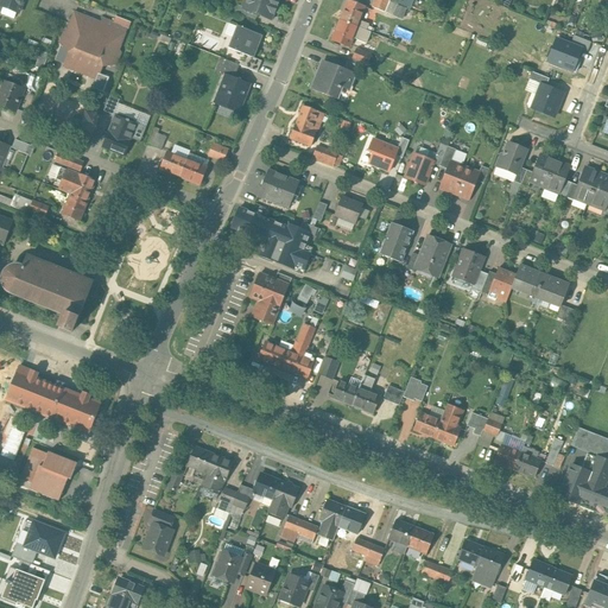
[(24,0),(0,0),(0,1),(0,6),(4,7),(19,13),(24,0)]
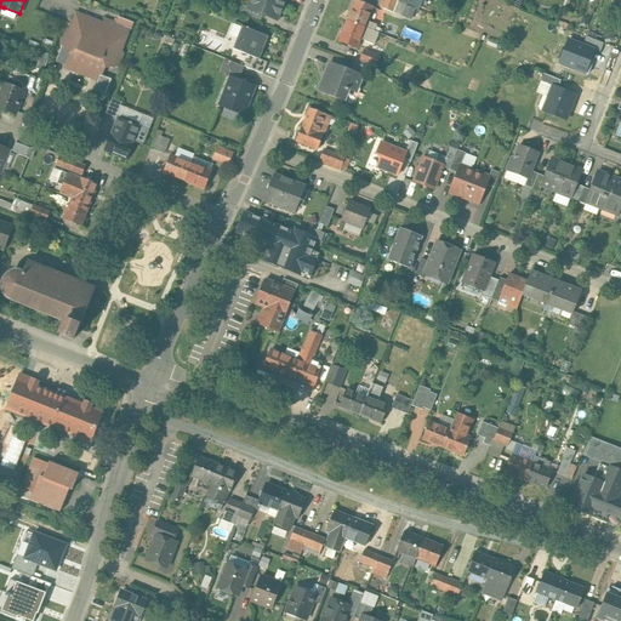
[(283,7),(265,0),(252,0),(250,7),(249,10),(262,15),(275,20),(279,13),(280,13),(283,7)]
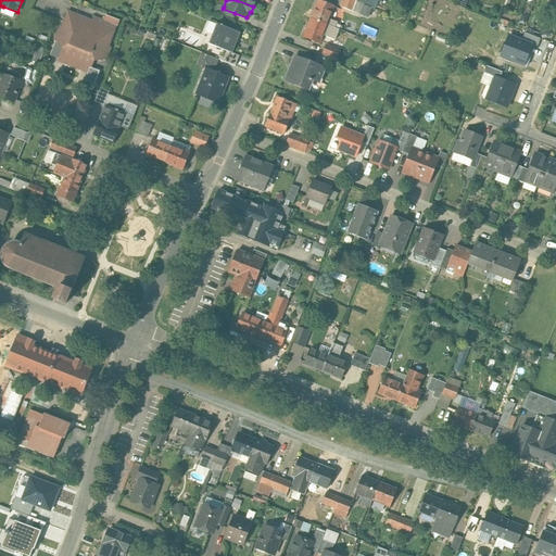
[(355,1),(353,0),(342,0),(340,7),(352,11),(355,1)]
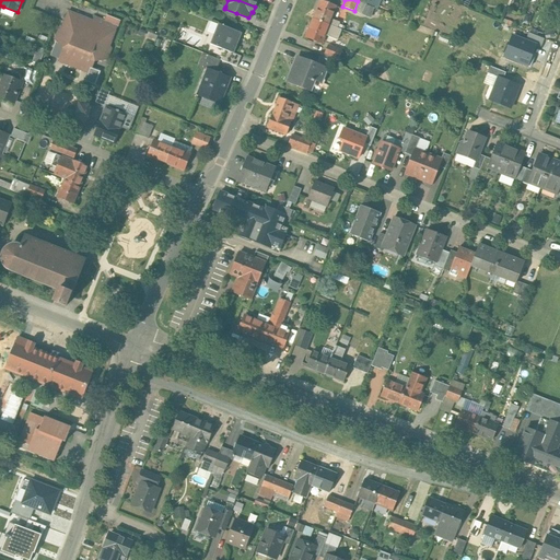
[(337,7),(322,1),(315,19),(330,25),(337,7)]
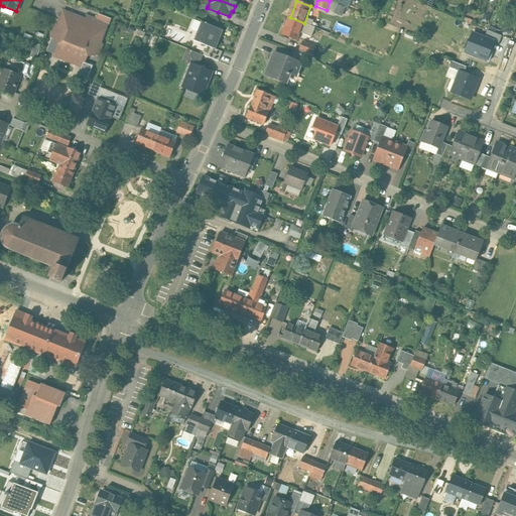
[(333,2),(330,1),(327,10),(333,13),(337,3),(333,2)]
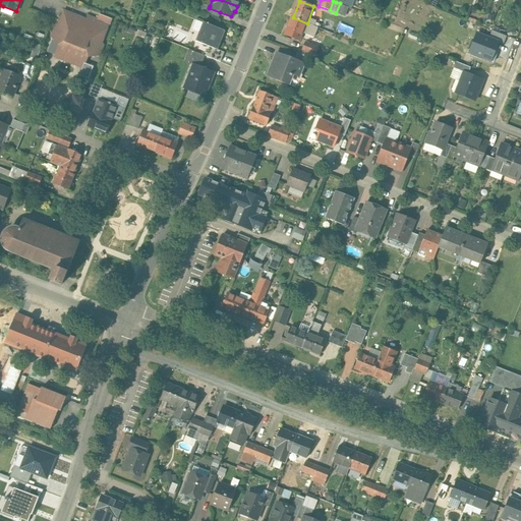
[(220,12),(209,8),(210,6),(204,4),(200,11),(218,18),(220,12)]
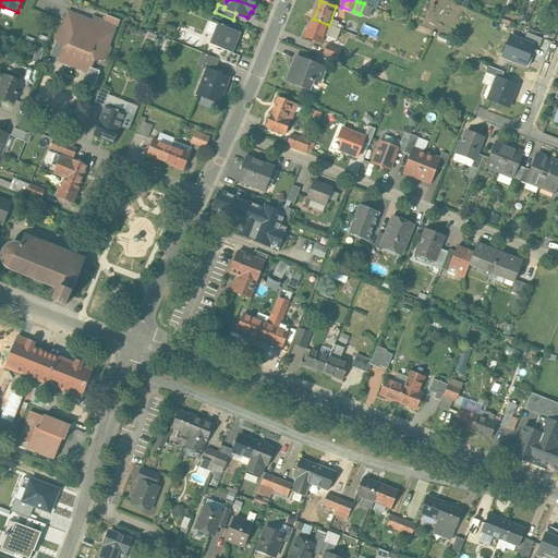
[(88,20),(70,12),(58,43),(65,45),(59,60),(88,71),(85,82),(95,85),(100,71),(91,68),(95,57),(102,60),(116,26),(118,27),(120,21),(106,15),(104,21),(95,17),(93,23),(88,21),(88,20)]
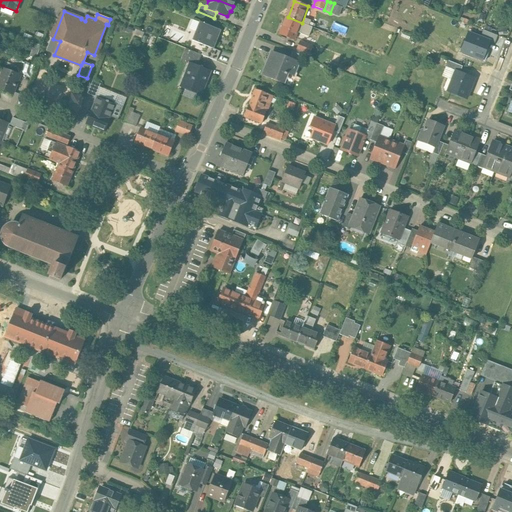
[(302,23),(288,17),(281,34),(295,40),(298,33),(310,37),(314,27),(302,23)]
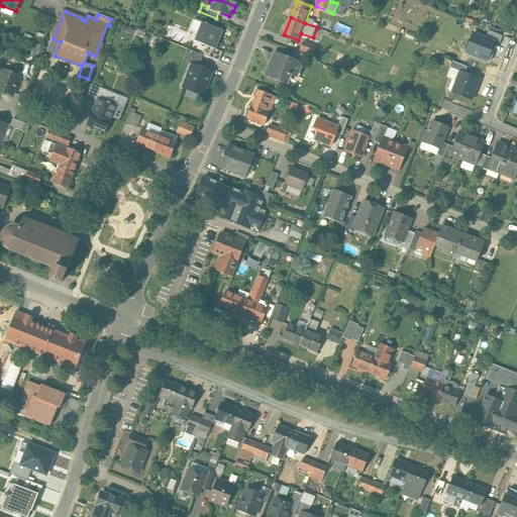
[(461,28),(462,20),(450,18),(449,26),(461,28)]
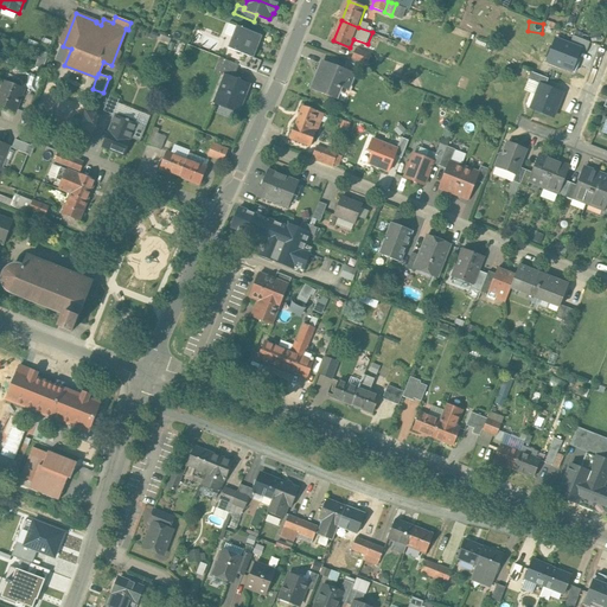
[(262,36),(237,26),(228,49),(248,56),(254,58),(262,36)]
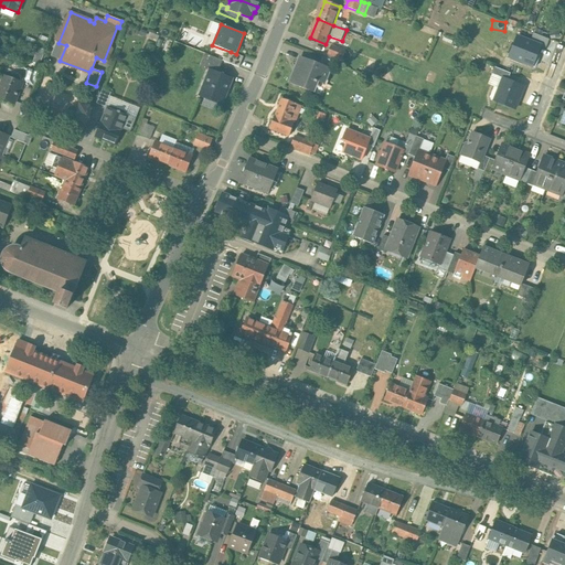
[(551,40),(534,33),(531,42),(542,46),(547,49),(551,40)]
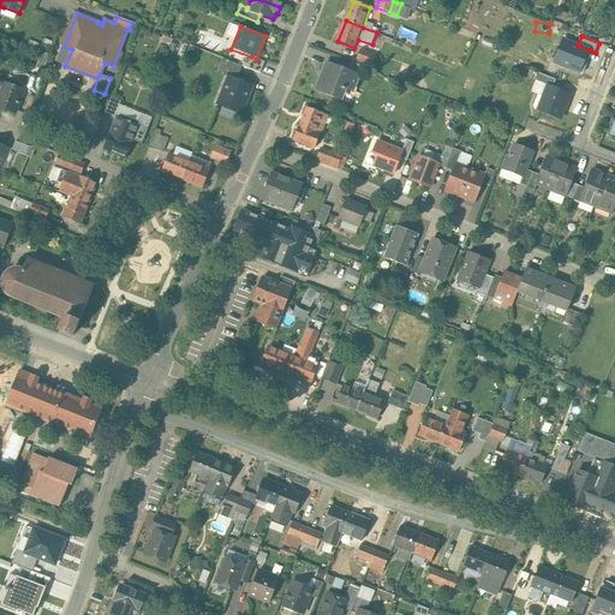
[(578,46),(563,40),(556,59),(571,65),(569,69),(580,72),(590,51),(578,46)]
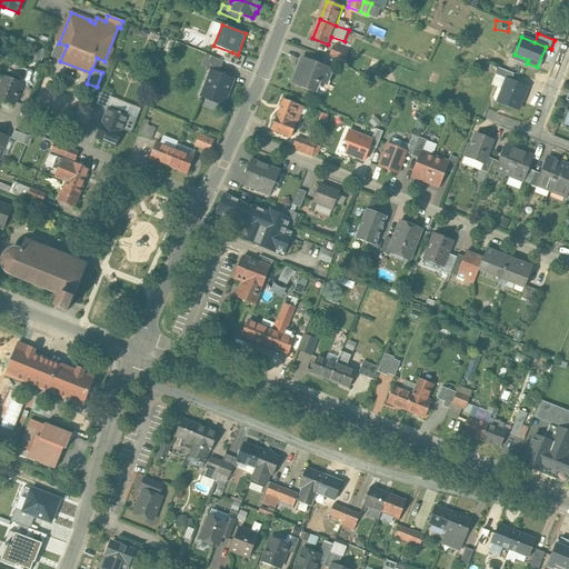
[(347,52),(332,47),(329,56),(343,61),(347,52)]
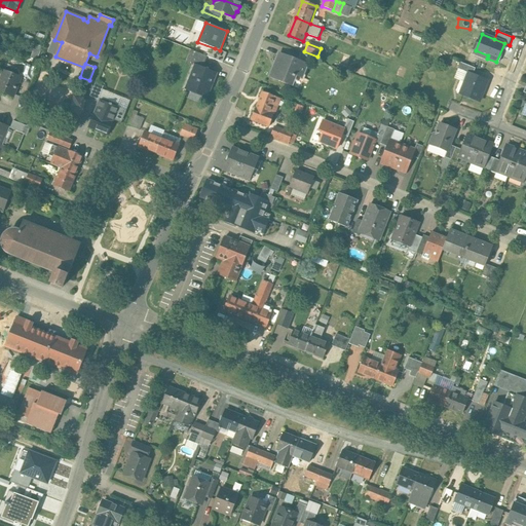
[(42,47),(36,44),(30,58),(37,61),(42,47)]
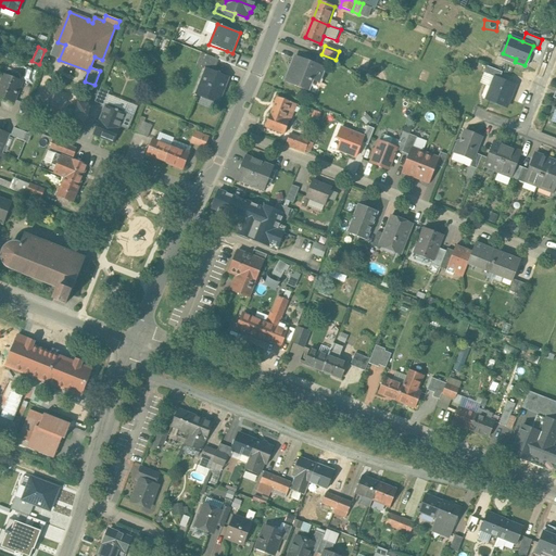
[(232,53),(227,51),(225,58),(220,57),(219,60),(235,66),(239,55),(232,53)]
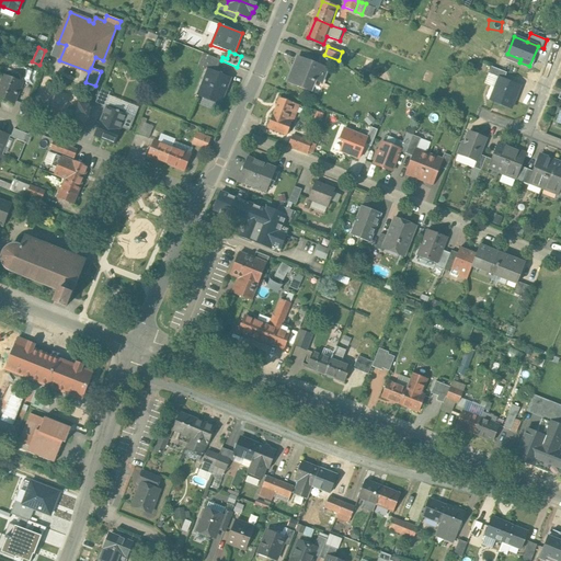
[(221,60),(208,55),(204,68),(208,70),(209,69),(217,72),(221,60)]
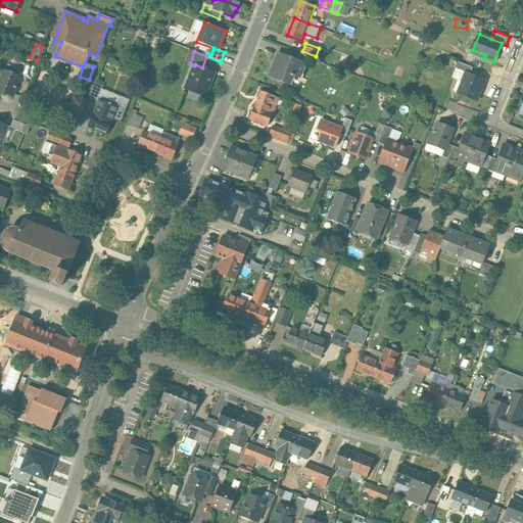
[(295,60),(279,53),(270,79),(288,86),(291,77),(293,78),(293,76),(300,78),(305,64),(295,60)]
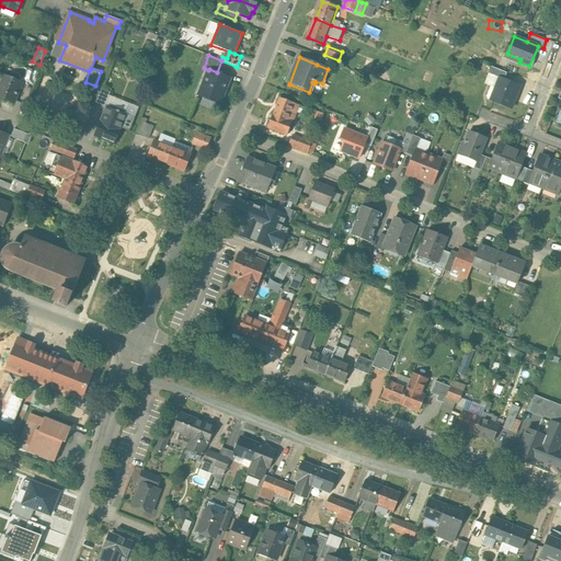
[(334,63),(320,57),(317,65),(328,69),(331,70),(334,63)]
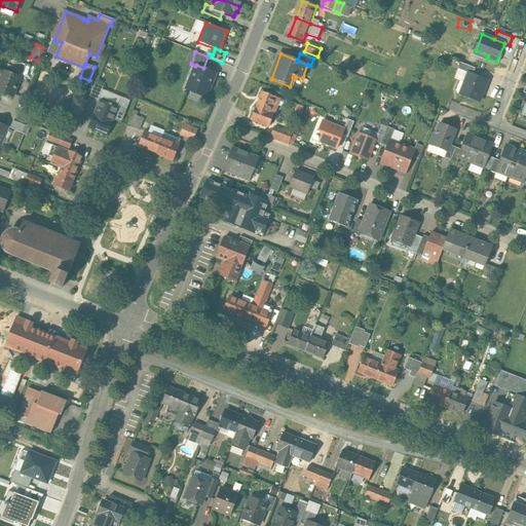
[(473,67),(461,63),(459,70),(470,74),(470,73),(471,73),(473,67)]
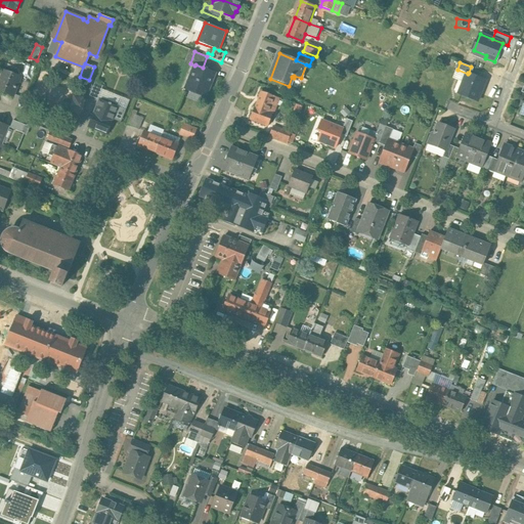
[(203,68),(195,64),(194,66),(186,89),(207,96),(216,73),(203,68)]
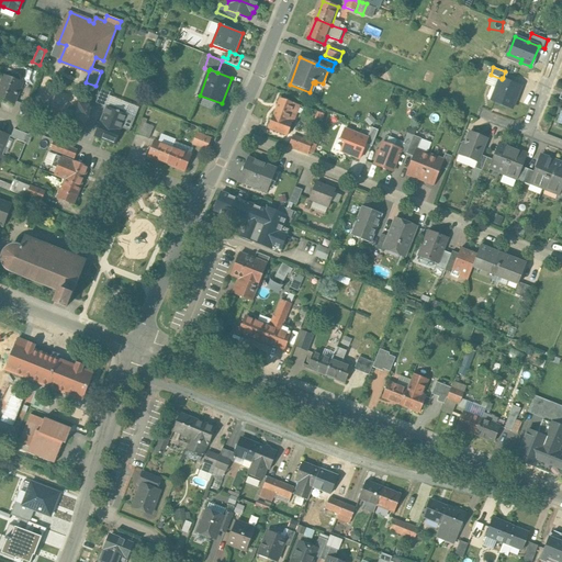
[(23,83),(6,76),(0,88),(0,98),(15,104),(23,83)]
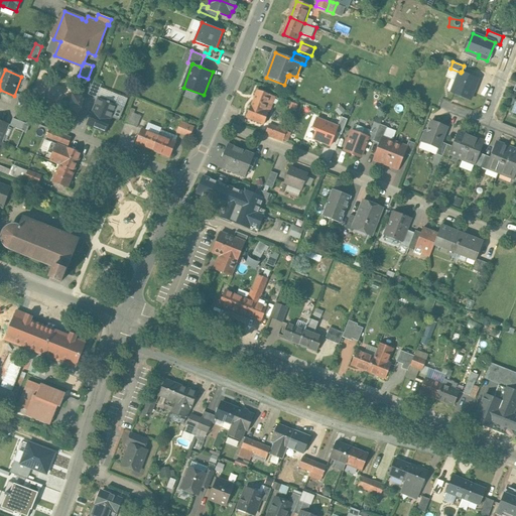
[(462,72),(461,72),(461,73),(457,82),(460,83),(455,95),(472,102),(481,80),(462,72)]
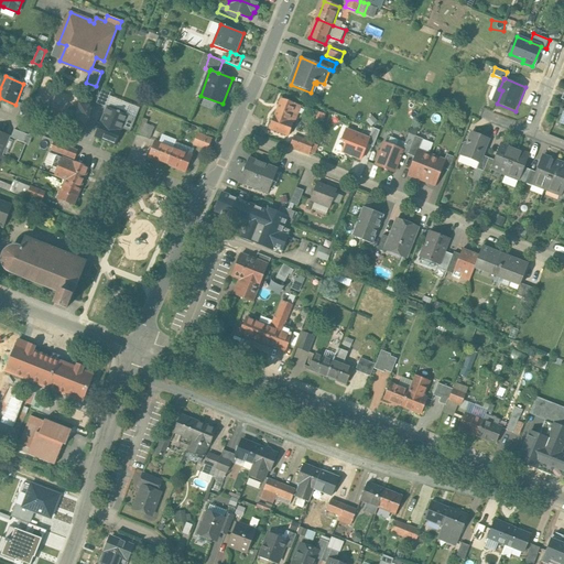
[(111,93),(102,89),(97,102),(106,106),(110,97),(111,93)]
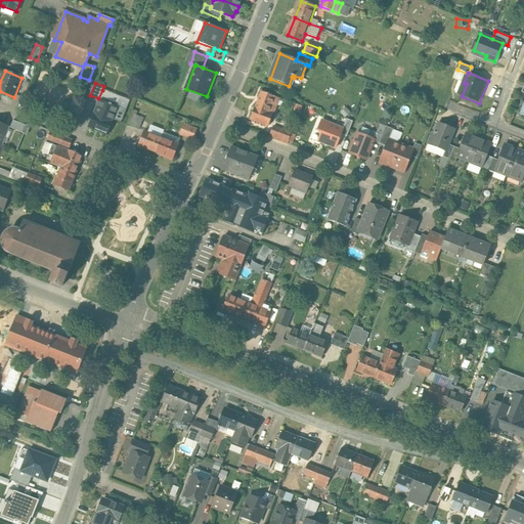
[(101,100),(125,110),(129,100),(102,90),(98,98),(101,100)]
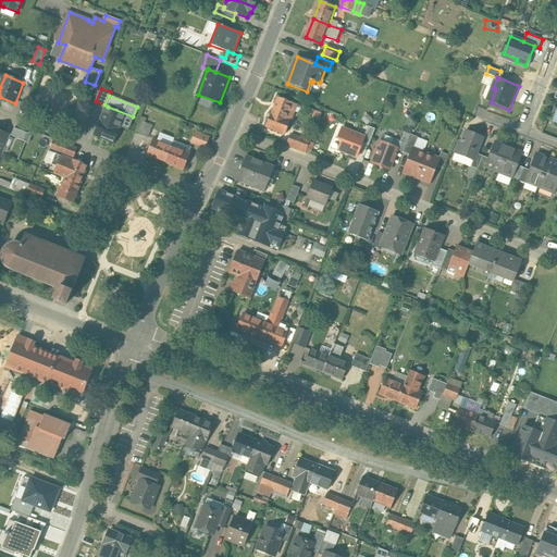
[(291,102),(276,97),(265,126),(267,127),(265,130),(269,131),(270,127),(283,133),(287,121),(289,121),(292,116),(286,114),(291,102)]
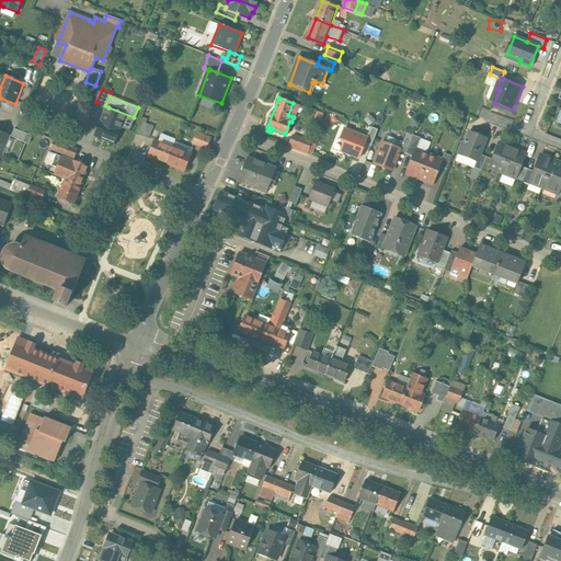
[(134,117),(109,107),(96,136),(115,144),(122,128),(129,132),(135,118),(134,117)]
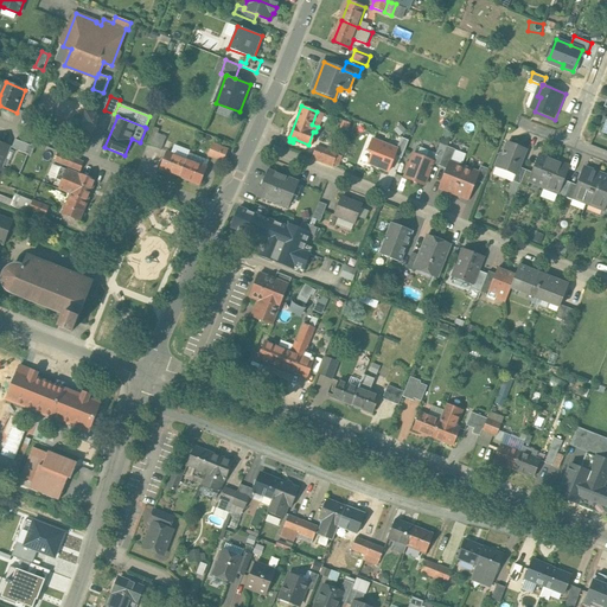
[(88,133),(71,126),(69,134),(84,140),(88,133)]
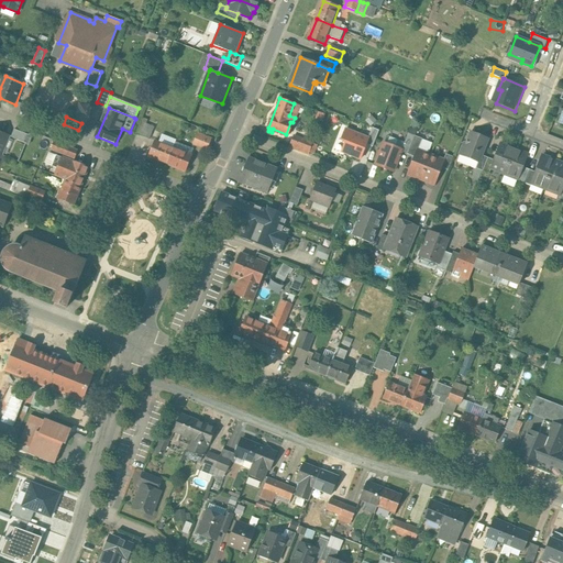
[(154,127),(141,122),(136,134),(150,139),(154,127)]
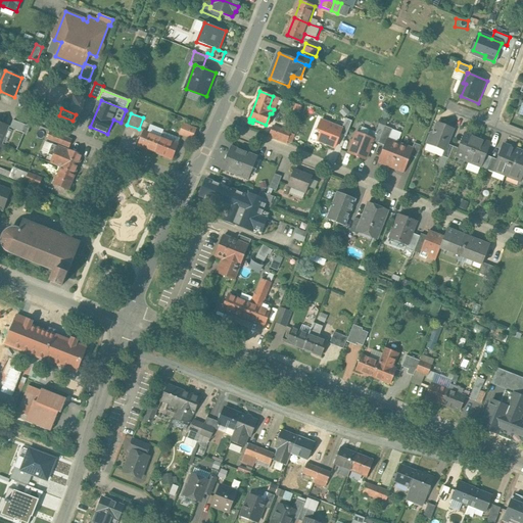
[(342,129),(321,120),(317,130),(322,132),(318,141),(335,148),(342,129)]
